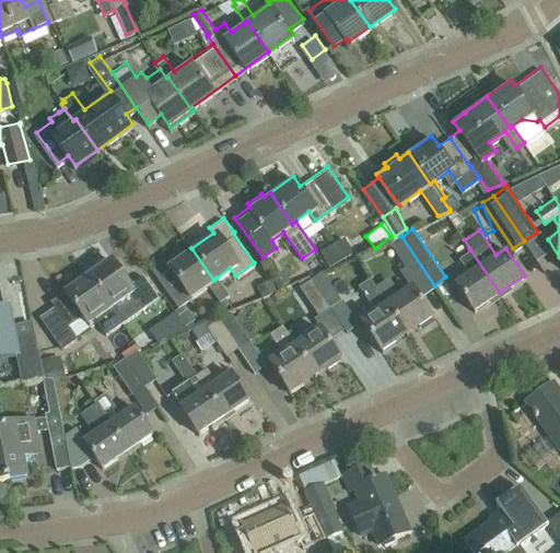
[(354,249),(346,234),(321,248),(330,263),(354,249)]
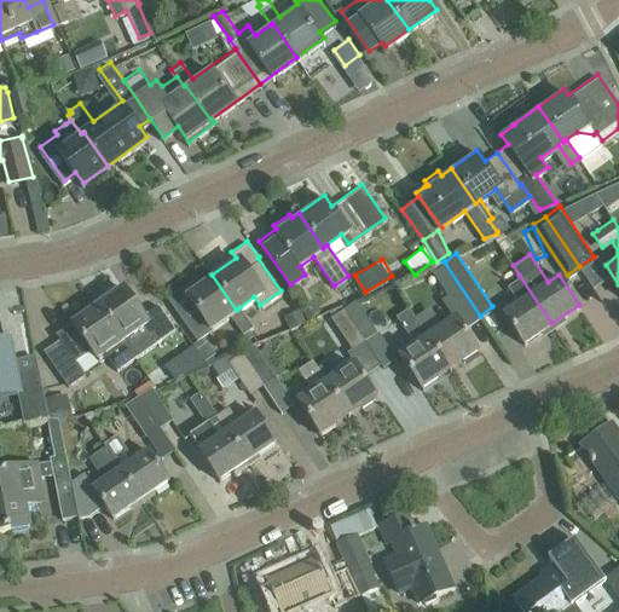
[(427,334),(450,369),(479,350),(463,327),(480,316),(444,261),(432,270),(447,293),(441,296),(446,305),(420,324),(427,334)]
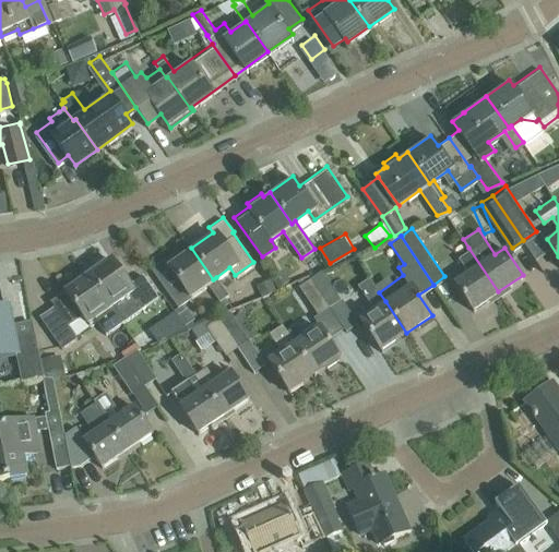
[(122,319),(123,319),(158,294),(143,272),(129,282),(122,273),(134,263),(122,248),(111,256),(86,274),(108,304),(111,302),(122,319)]
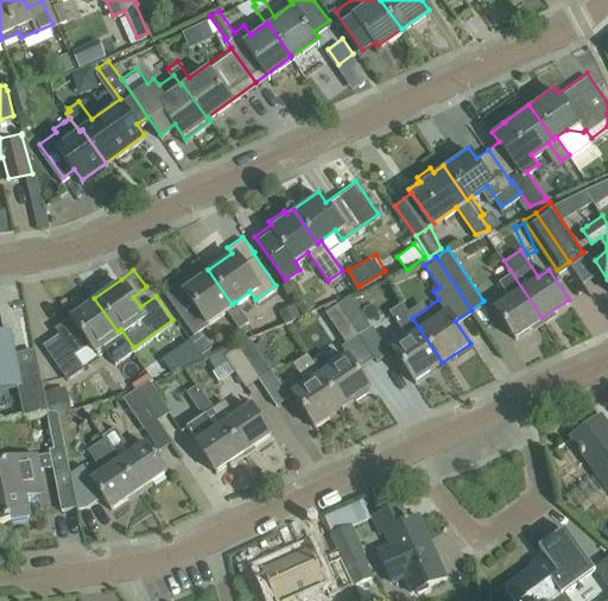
[(247,318),(235,302),(232,304),(208,270),(182,289),(176,280),(160,291),(190,334),(226,309),(238,326),(247,318)]
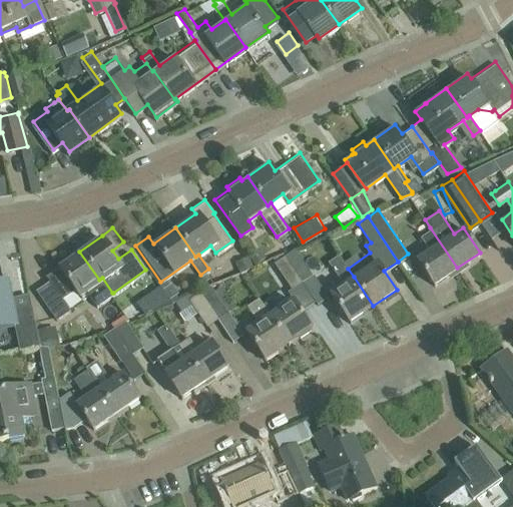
[(430,227),(430,228),(421,234),(431,248),(426,251),(417,259),(433,284),(457,268),(430,227)]
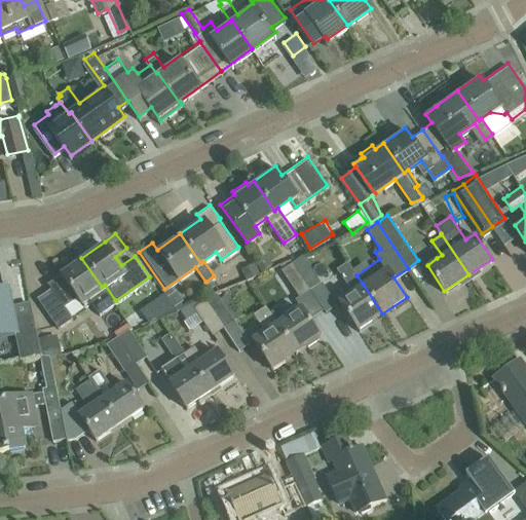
[(290,260),(308,287),(322,279),(330,273),(311,248),(303,253),(303,252),(290,260)]
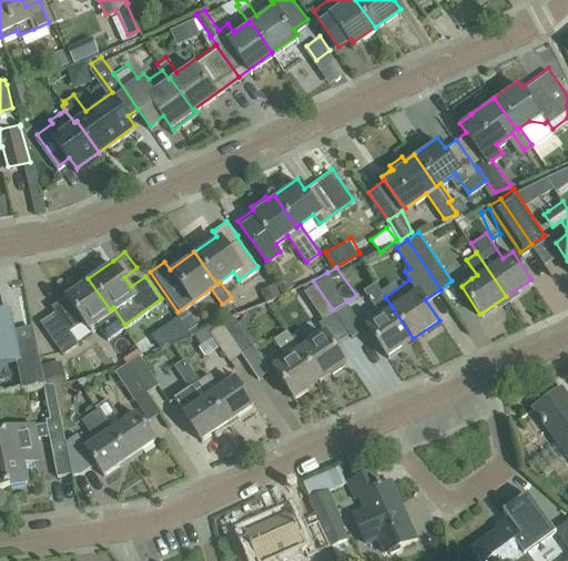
[(108,336),(122,326),(121,326),(124,324),(113,307),(110,309),(88,278),(52,304),(56,309),(41,319),(63,350),(79,340),(70,328),(83,318),(89,325),(89,324),(94,330),(100,326),(108,336)]
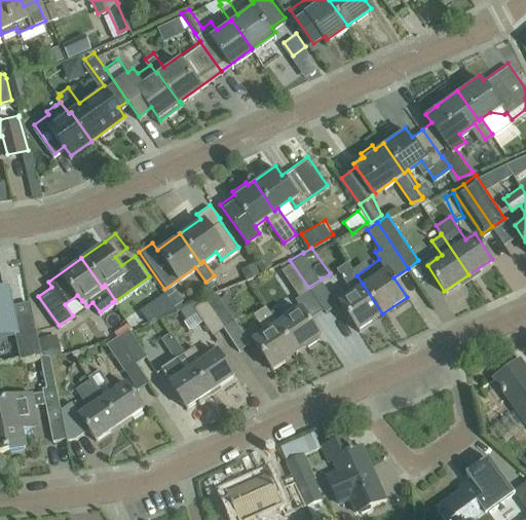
[(359,329),(382,313),(363,284),(357,275),(346,259),(337,265),(353,290),(339,300),(359,329)]
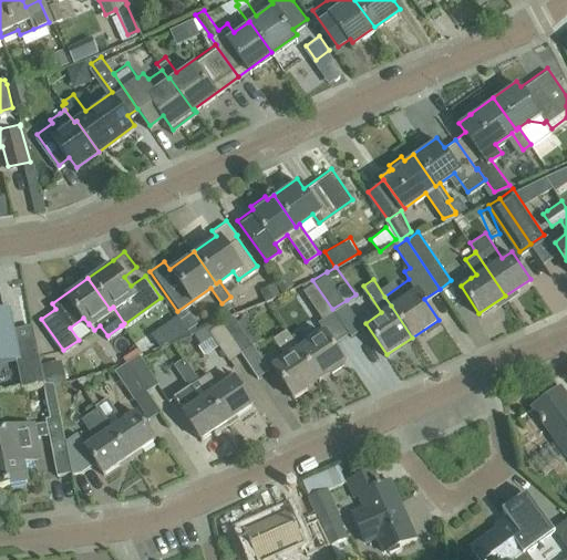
[(322,317),(332,309),(312,280),(302,287),(322,317)]
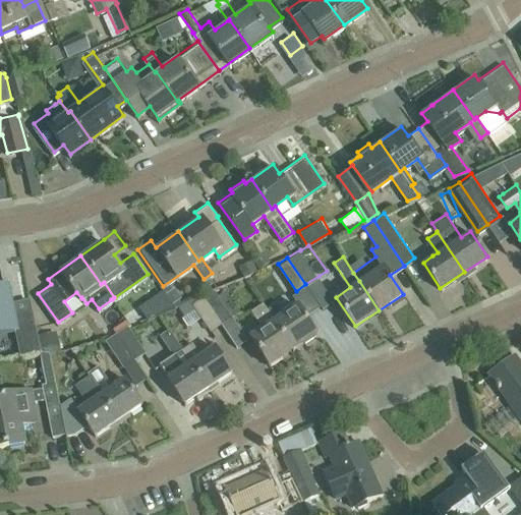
[(39,349),(40,348),(39,348),(31,308),(27,309),(24,297),(9,300),(6,285),(3,285),(0,269),(0,331),(15,328),(20,352),(39,349)]
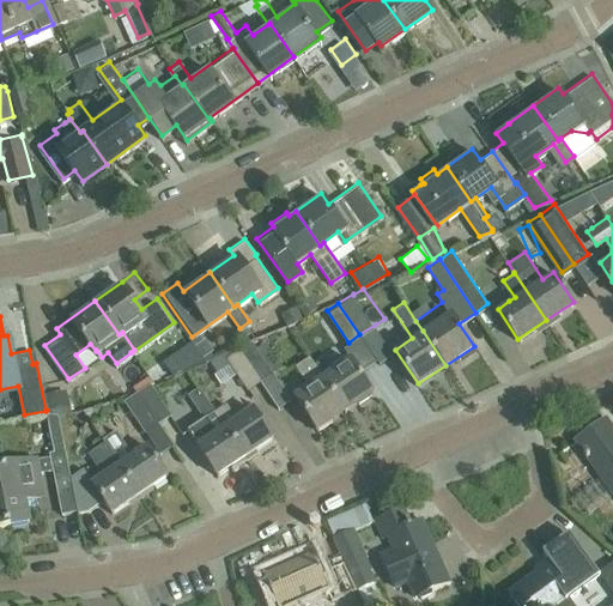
[(238,346),(259,379),(260,377),(279,405),(291,397),(273,369),(252,338),(238,346)]
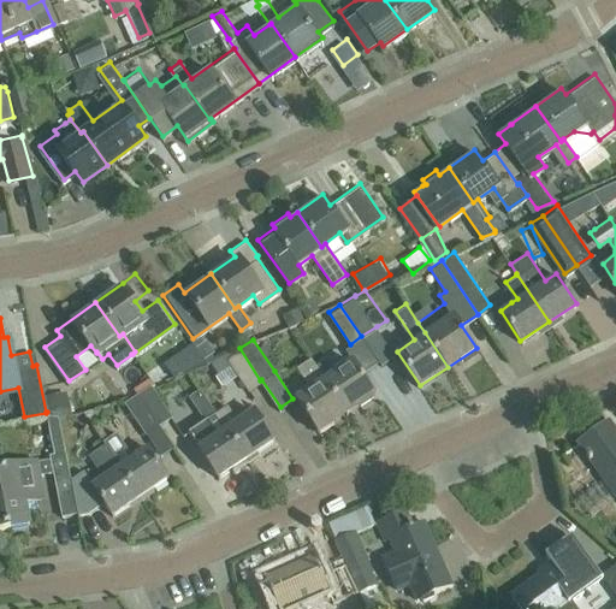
[(248,388),(260,380),(240,348),(227,356),(248,388)]
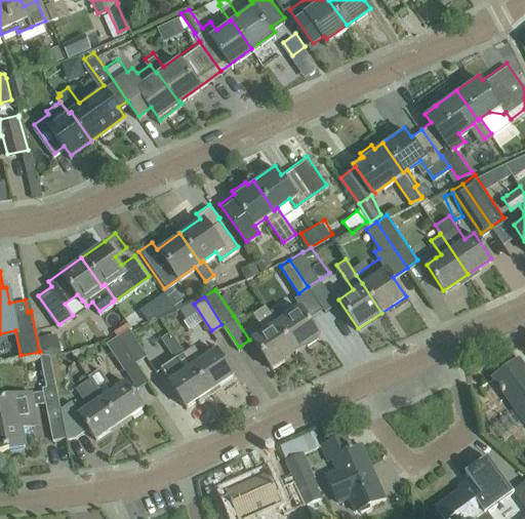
[(299,305),(275,322),(295,351),(319,333),(299,305)]
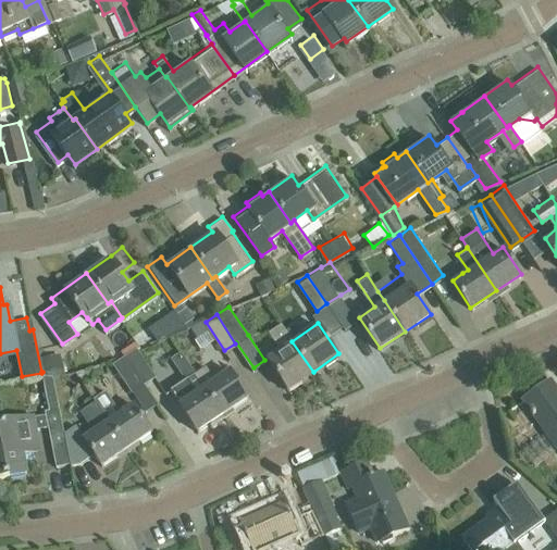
[(313,372),(292,341),(280,324),(270,330),(282,348),(268,358),(288,388),(313,372)]
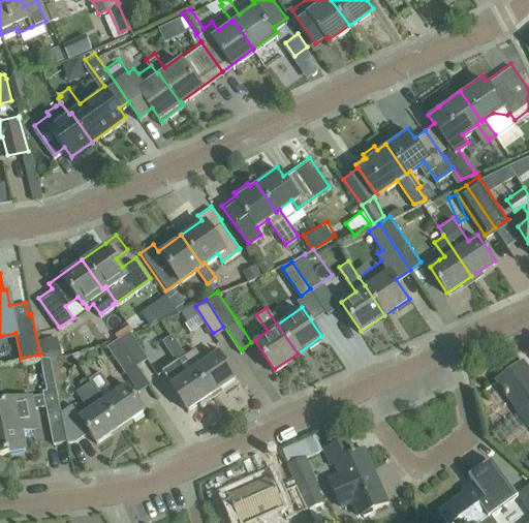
[(184,321),(192,341),(208,335),(198,314),(184,321)]
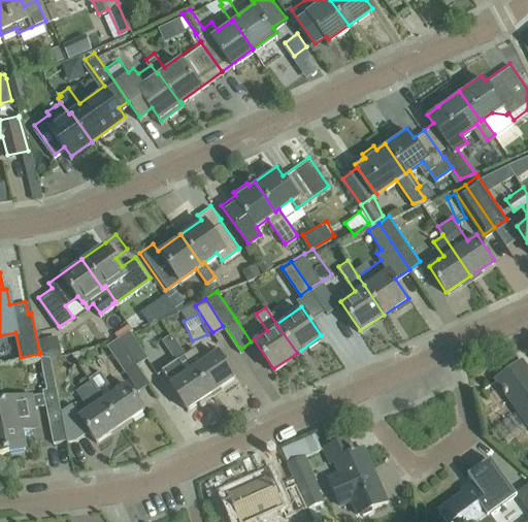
[(135,363),(136,362),(147,354),(129,327),(117,335),(135,363)]
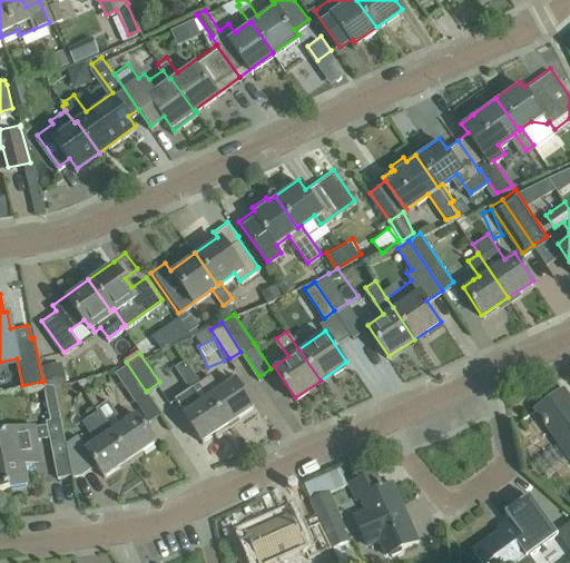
[(202,440),(228,423),(199,381),(184,357),(174,364),(188,386),(173,396),(183,411),(183,412),(202,440)]
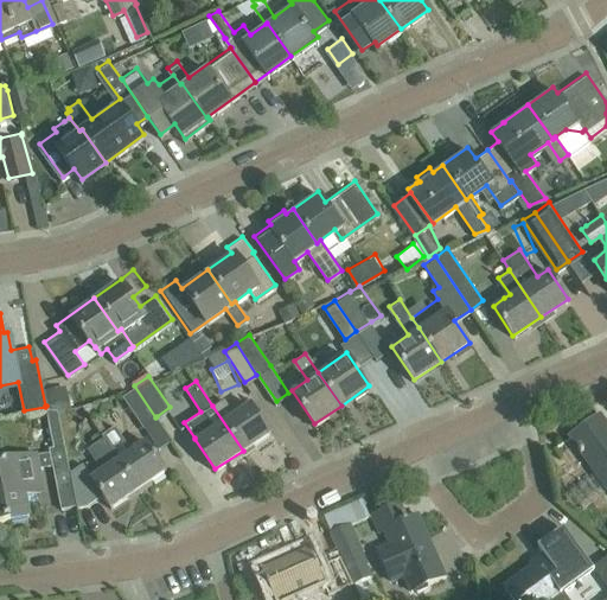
[(170,438),(155,417),(134,385),(122,394),(158,446),(170,438)]
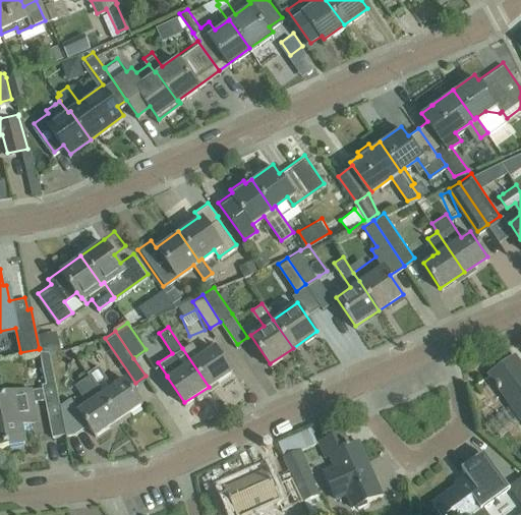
[(192,341),(182,348),(209,387),(232,370),(215,344),(200,354),(192,341)]
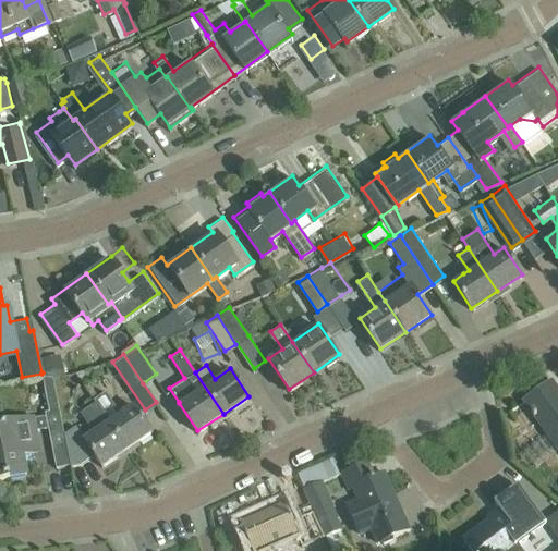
[(52,374),(43,375),(49,407),(58,406),(59,406),(52,374)]
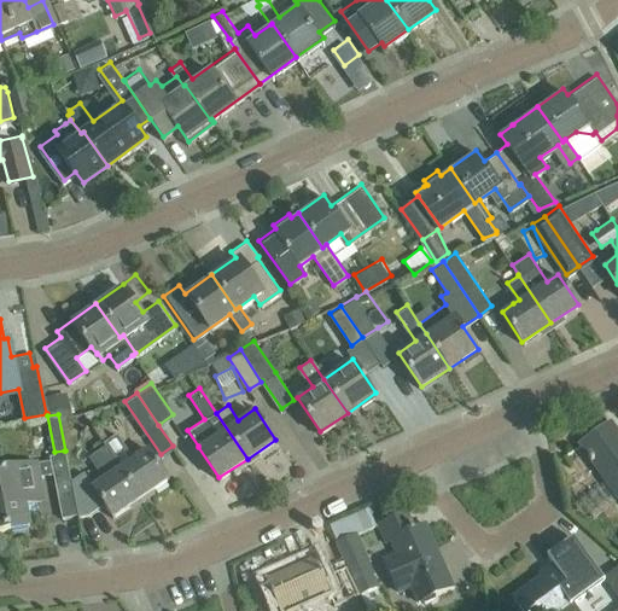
[(617,429),(611,419),(581,441),(617,494),(617,429)]
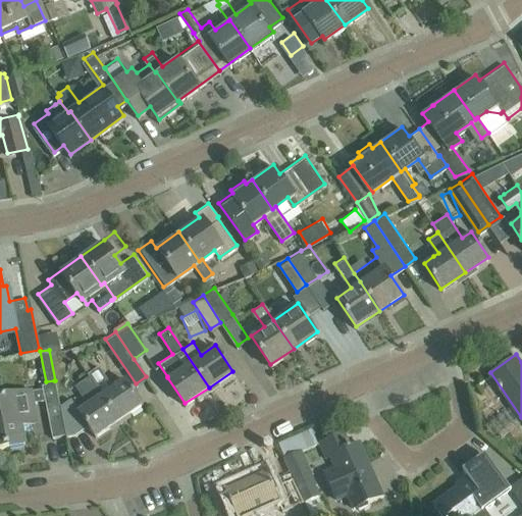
[(97,365),(87,372),(89,375),(118,418),(142,403),(124,377),(111,387),(97,365)]
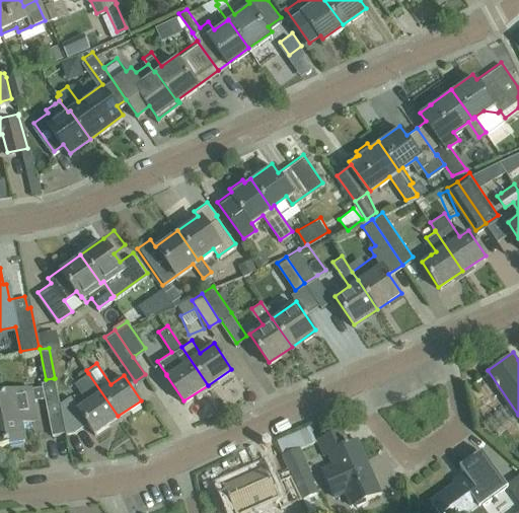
[(93,433),(118,416),(88,373),(75,382),(87,399),(76,408),(69,396),(59,402),(64,430),(75,430),(86,422),(93,433)]
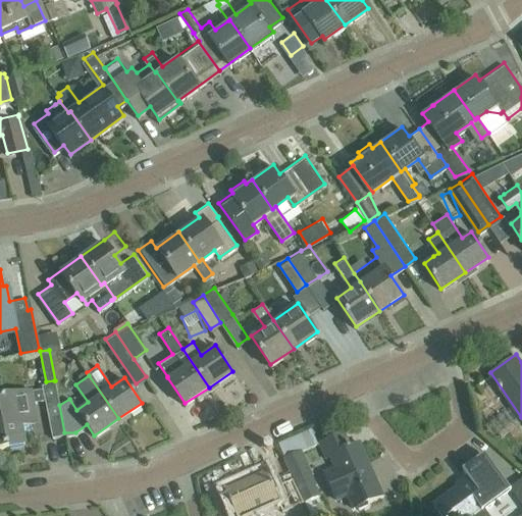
[(54,380),(46,381),(41,382),(42,387),(0,394),(0,445),(22,441),(18,422),(36,419),(32,400),(44,398),(51,434),(64,432),(59,405),(54,380)]
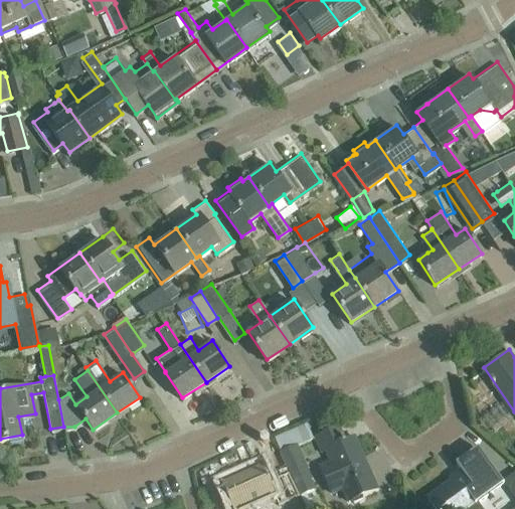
[(339,423),(315,435),(321,449),(325,447),(331,459),(320,464),(332,490),(342,485),(348,498),(376,485),(354,434),(345,438),(339,423)]
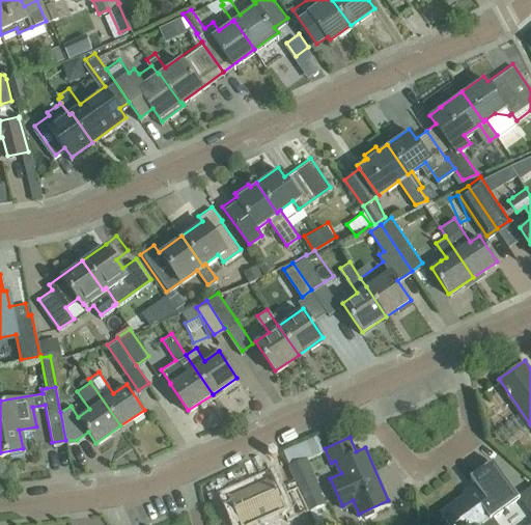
[(308,456),(287,464),(295,479),(297,478),(309,507),(326,500),(322,490),(323,490),(308,456)]
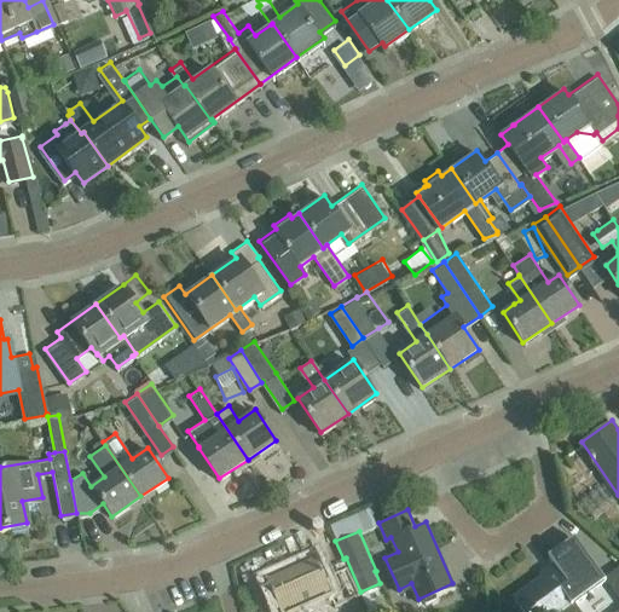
[(525,611),(556,611),(605,578),(582,546),(579,547),(572,537),(548,554),(555,564),(513,594),(525,611)]
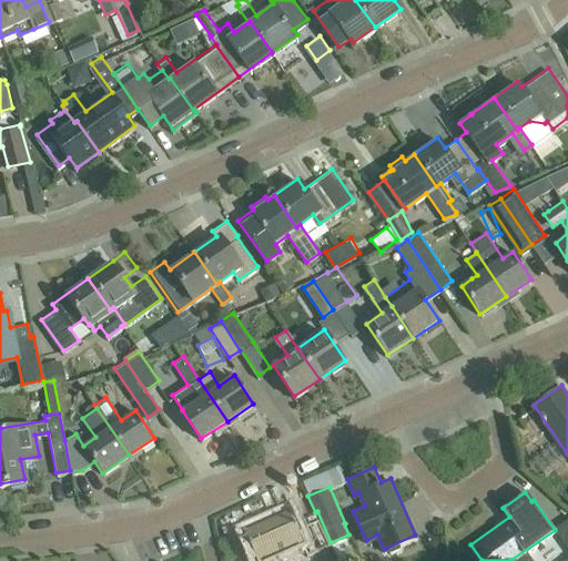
[(304,553),(324,544),(312,519),(294,527),(285,508),(241,528),(255,560),(300,541),(304,553)]
